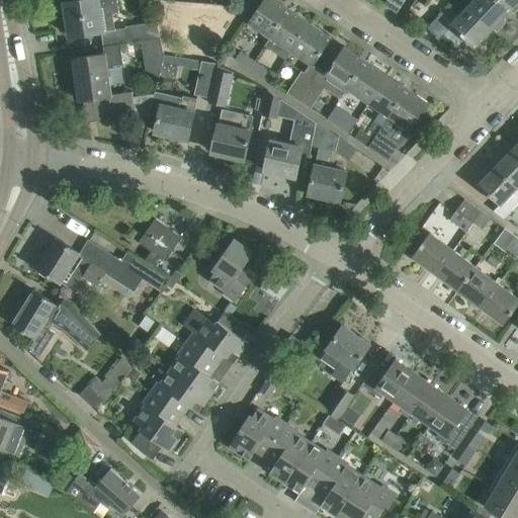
[(82,0),(65,3),(70,36),(100,32),(120,29),(115,0),(82,0)]
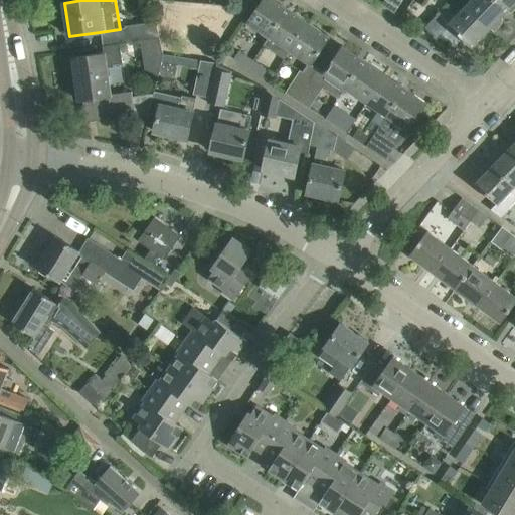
[(262,0),(247,23),(269,37),(287,9),(273,0),(262,0)]
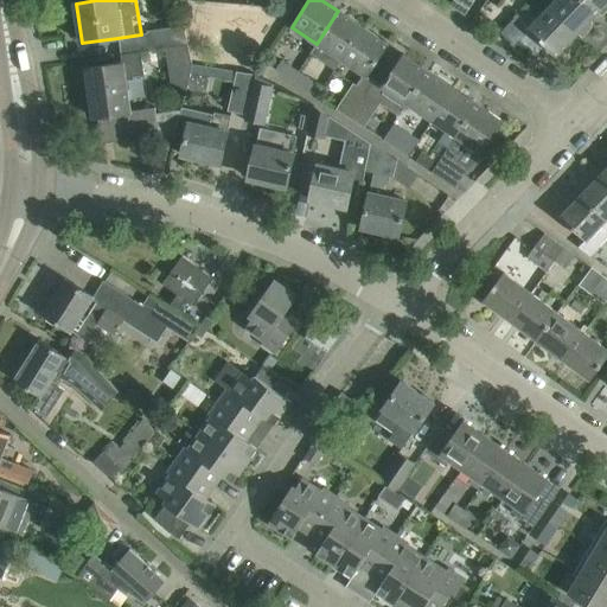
[(473,0),(453,0),(449,6),(465,16),(473,0)]
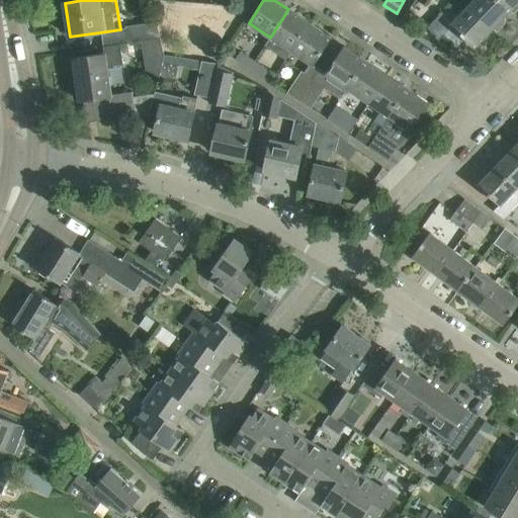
[(510,11),(498,0),(473,0),(468,6),(493,29),(510,11)]
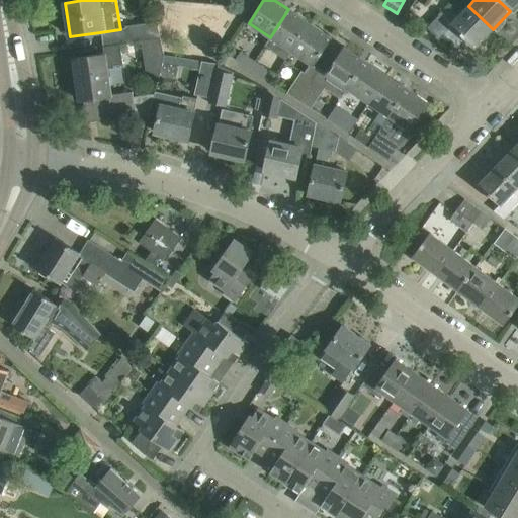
[(517,0),(498,0),(510,11),(517,2),(517,0)]
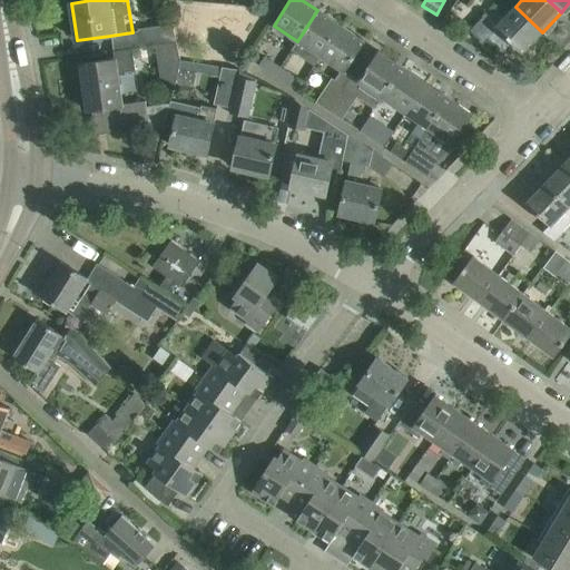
[(516,7),(497,26),(485,15),(470,31),(482,42),(487,39),(503,53),(513,43),(522,52),(542,32),(516,7)]
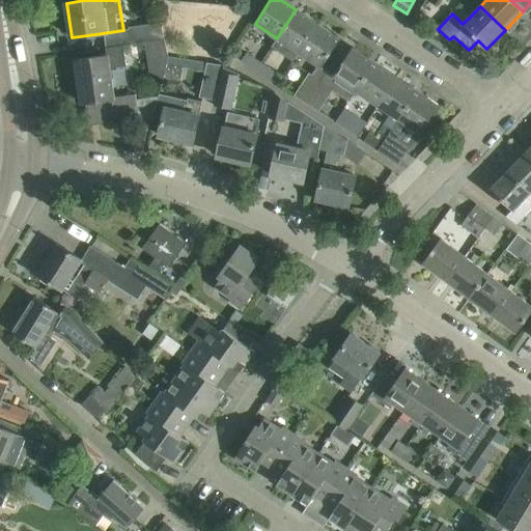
[(296,9),(277,38),(271,47),(292,61),(298,53),(317,24),(296,9)]
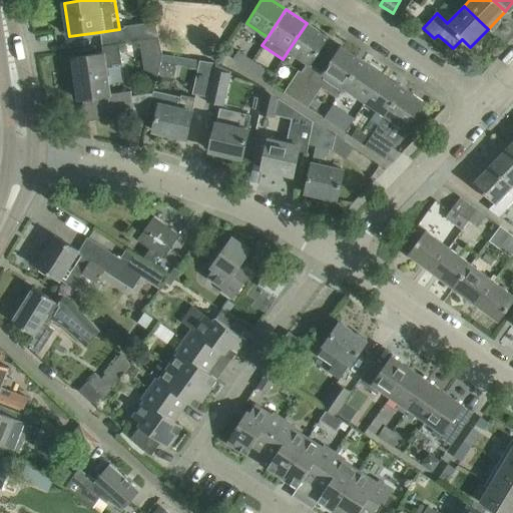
[(125,42),(139,40),(156,38),(153,22),(123,27),(125,42)]
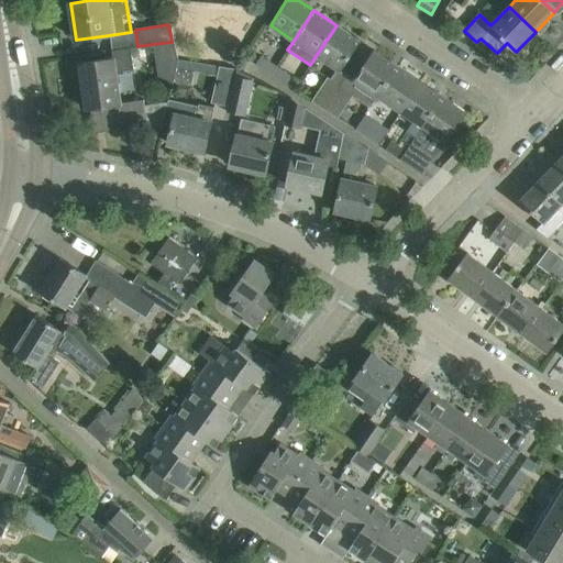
[(337,25),(316,56),(339,72),(360,41),(337,25)]
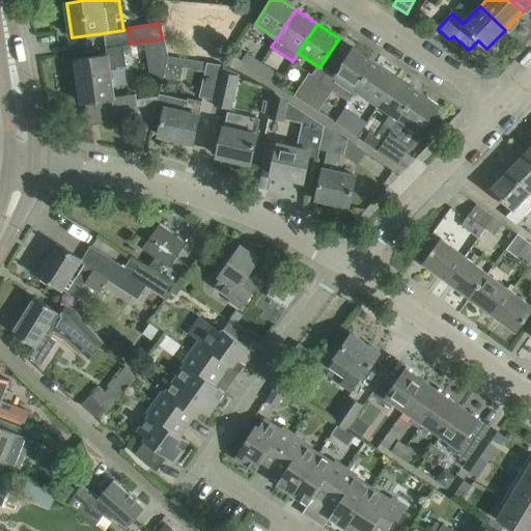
[(162,79),(166,63),(167,57),(162,39),(144,42),(149,76),(162,79)]
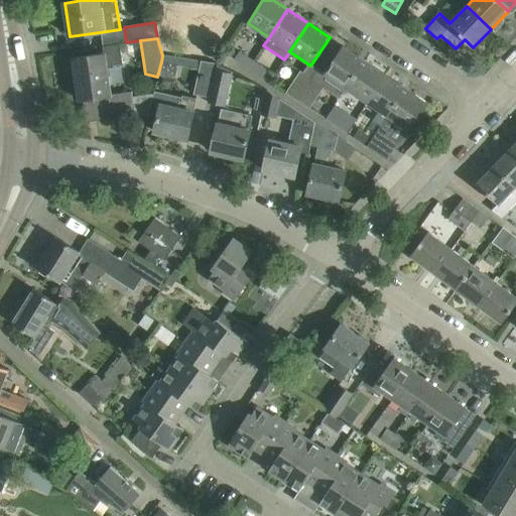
[(95,121),(135,115),(131,92),(110,95),(106,66),(122,63),(120,44),(102,46),(104,54),(73,58),(79,101),(92,99),(95,121)]
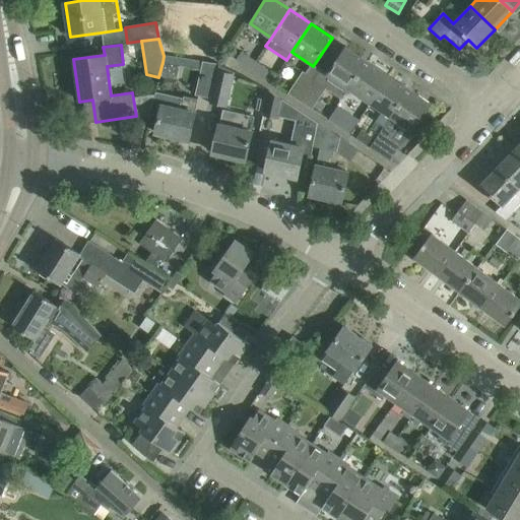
[(348,89),(368,61),(345,47),(327,75),(348,89)]
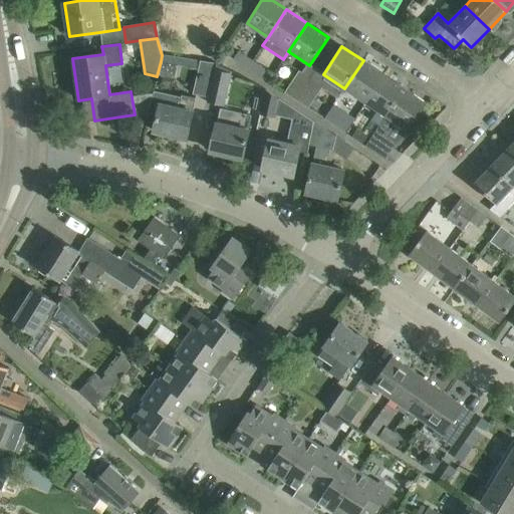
[(233,59),(246,68),(252,59),(238,50),(233,59)]
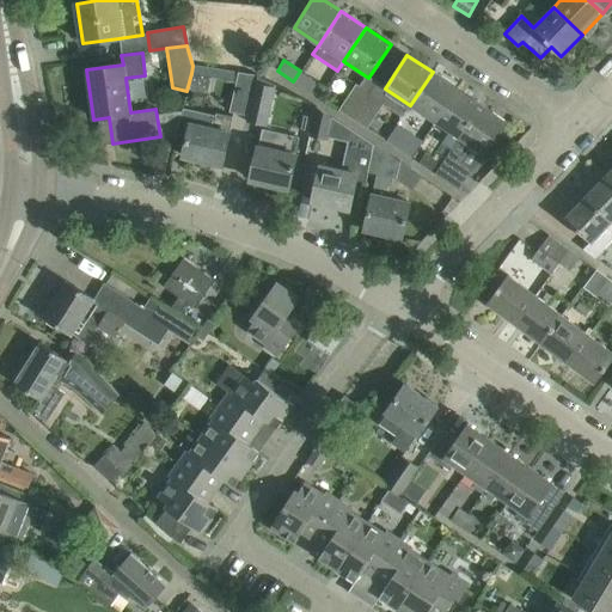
[(228,111),(248,116),(256,78),(193,66),(191,73),(234,83),(228,111)]
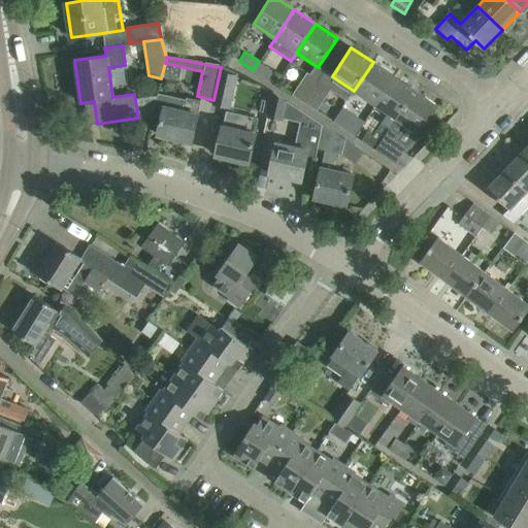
[(259,61),(253,70),(268,79),(274,71),(259,61)]
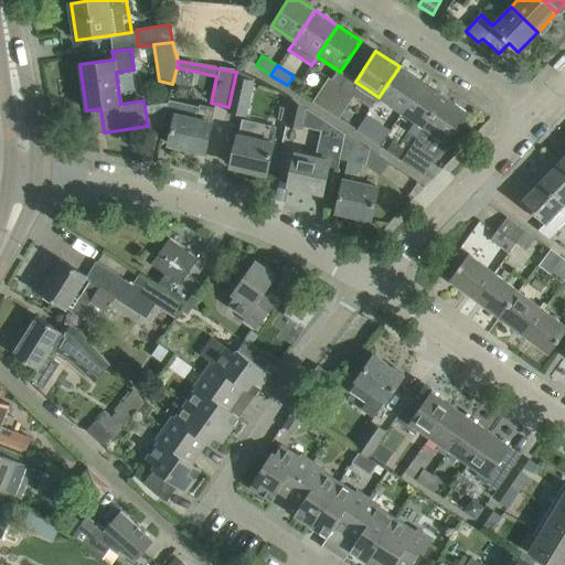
[(400,66),(379,97),(402,113),(422,82),(400,66)]
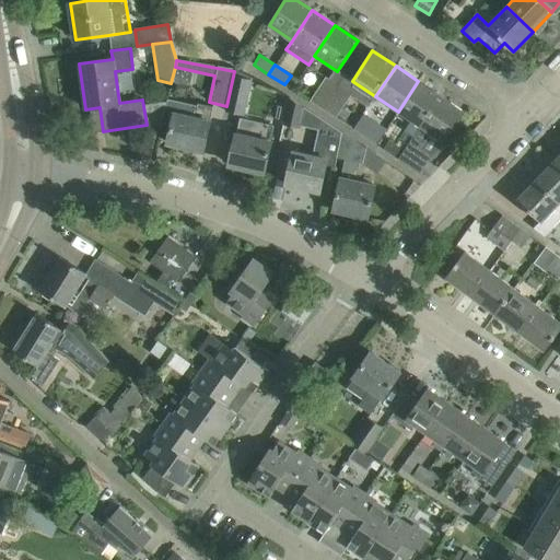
[(249,79),(234,71),(226,106),(225,111),(242,115),(249,79)]
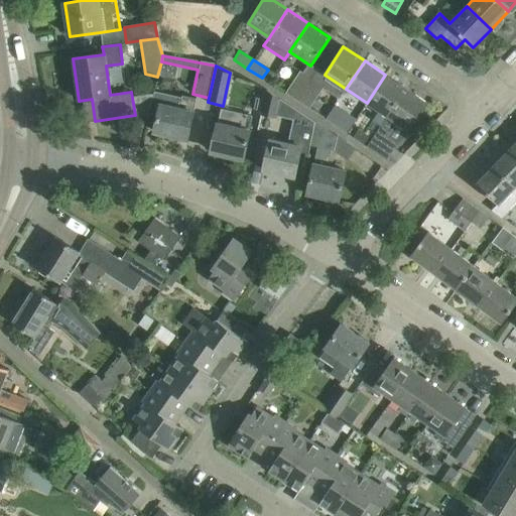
[(285,93),(297,100),(311,79),(299,71),(285,93)]
